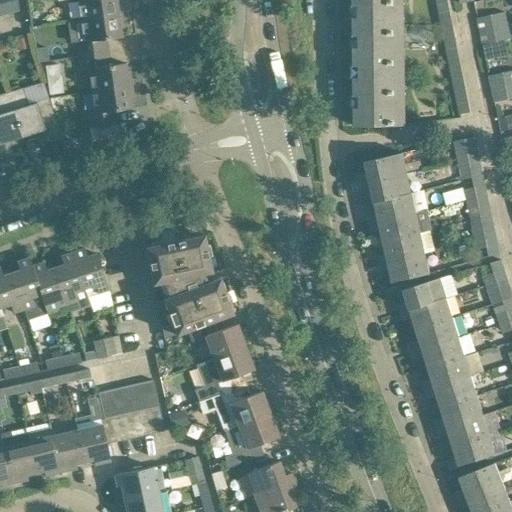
[(17,0),(6,0),(10,13),(19,10),(17,0)]
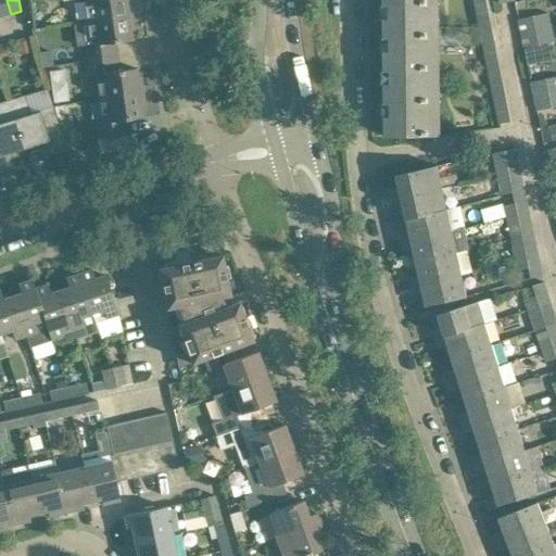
[(84,0),(88,21),(131,15),(129,0),(126,0),(84,0)]
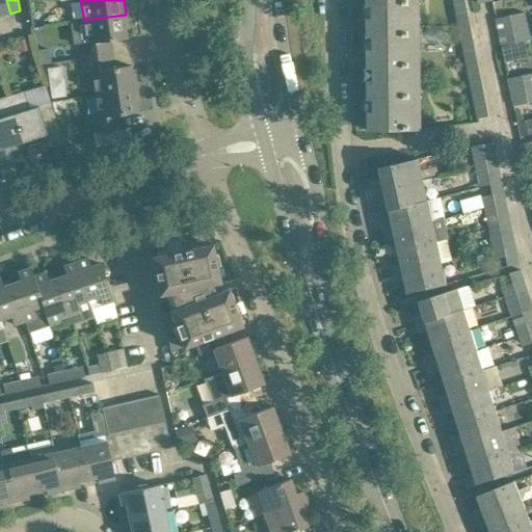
[(370,111),(370,131),(415,130),(413,0),(368,0),(369,6),(375,6),(375,18),(369,18),(369,37),(376,37),(376,49),(369,49),(369,69),(376,69),(376,80),(369,80),(370,100),(376,99),(376,111),(370,111)]
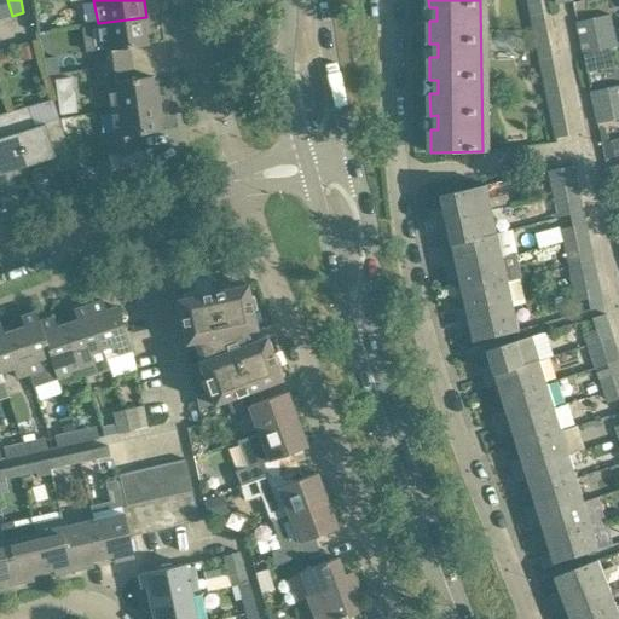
[(528,0),(531,10),(543,7),(541,0),(528,0)]
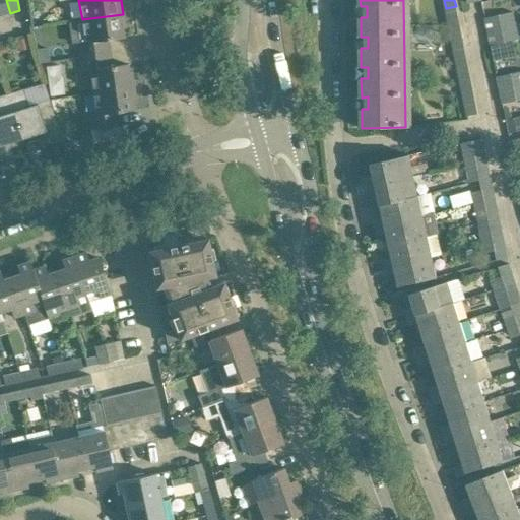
[(446,8),(448,18),(458,16),(456,6),(446,8)]
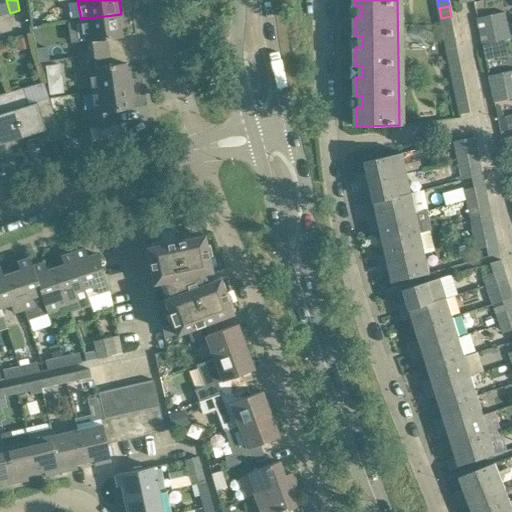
[(505,12),(478,18),(480,31),(508,25),(505,12)]
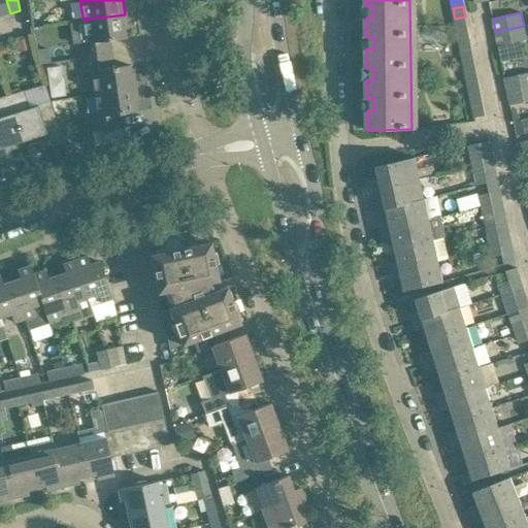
[(78,43),(80,58),(106,55),(104,41),(125,38),(124,30),(127,29),(125,14),(84,20),(87,42),(78,43)]
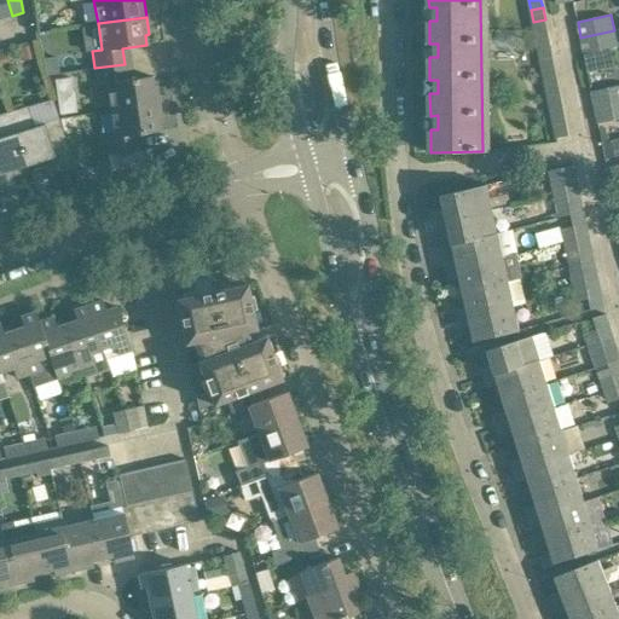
[(533,22),(536,34),(548,32),(545,19),(533,22)]
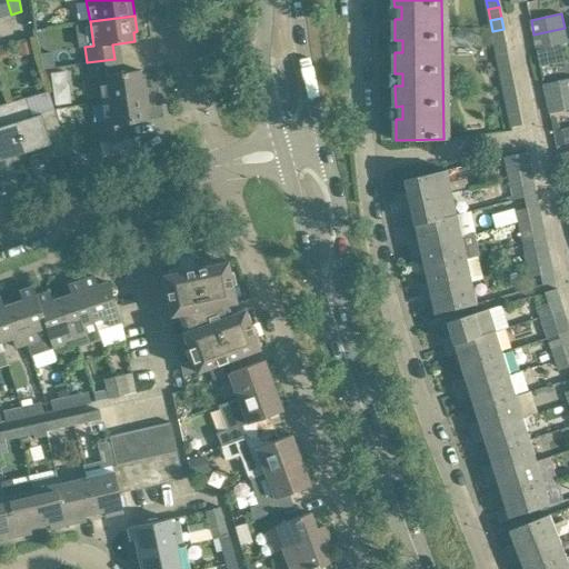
[(565,28),(533,35),(537,50),(568,43),(565,28)]
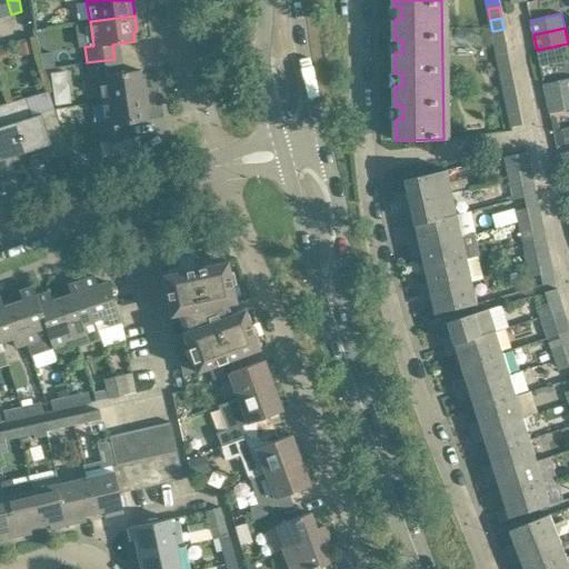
[(492,31),(495,41),(506,39),(503,29),(492,31)]
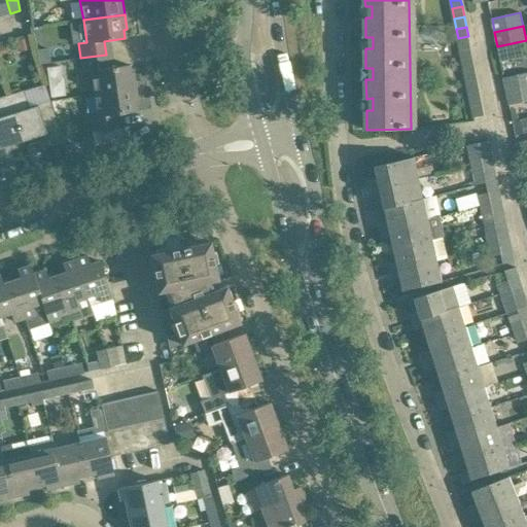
[(458,38),(460,48),(470,46),(468,36),(458,38)]
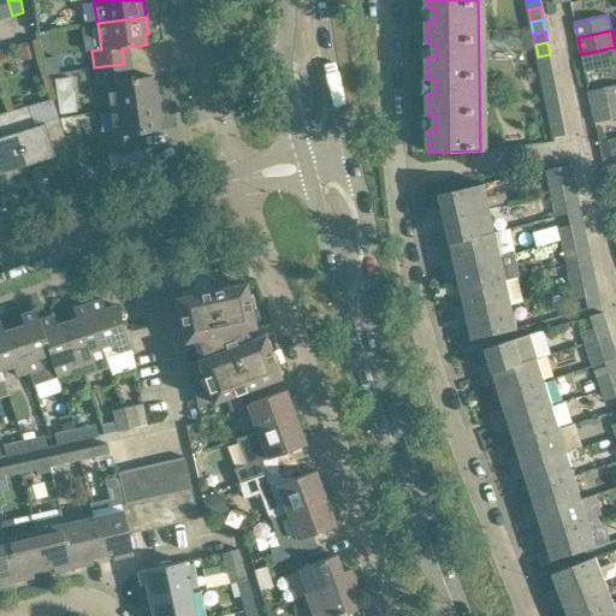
[(30,45),(18,47),(22,60),(34,57),(30,45)]
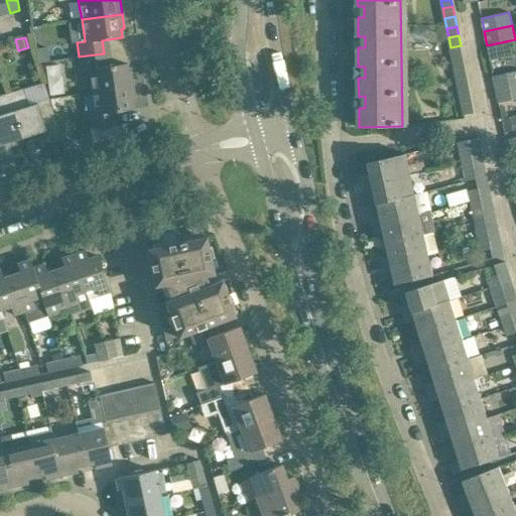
[(450,47),(453,56),(463,54),(461,45),(450,47)]
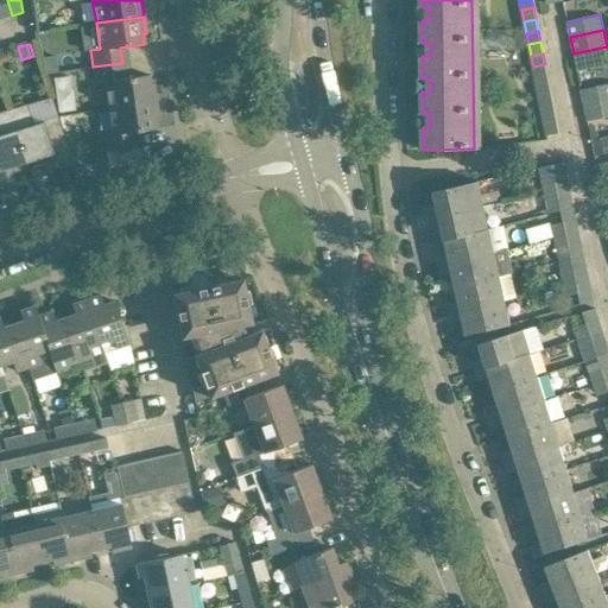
[(57,56),(42,58),(45,75),(59,73),(57,56)]
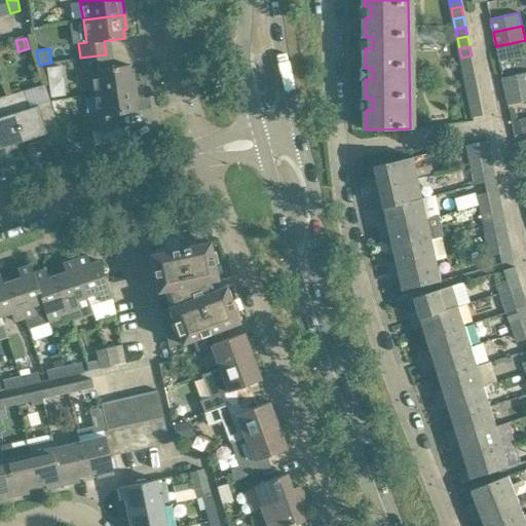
[(106,54),(80,58),(82,73),(90,71),(94,94),(136,87),(134,73),(129,73),(128,65),(108,68),(106,54)]
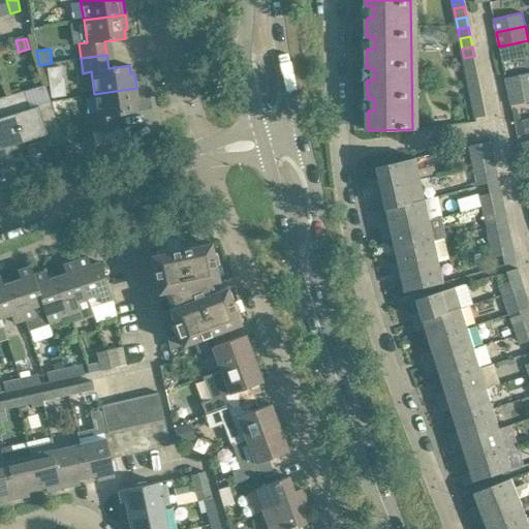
[(464,58),(465,68),(475,66),(474,56),(464,58)]
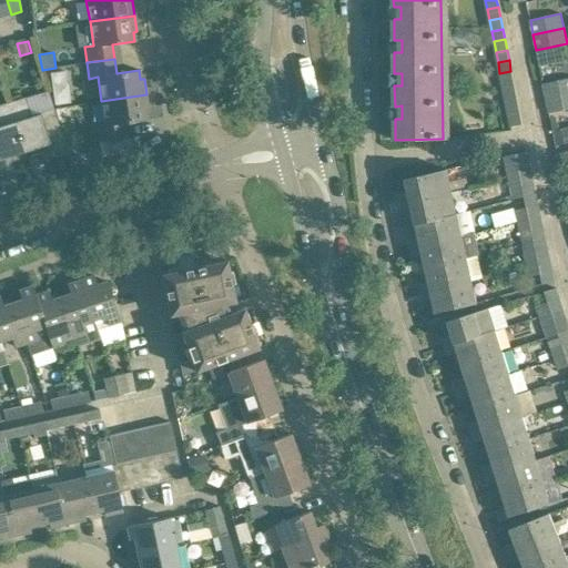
[(51,84),(66,83),(64,71),(50,73),(51,84)]
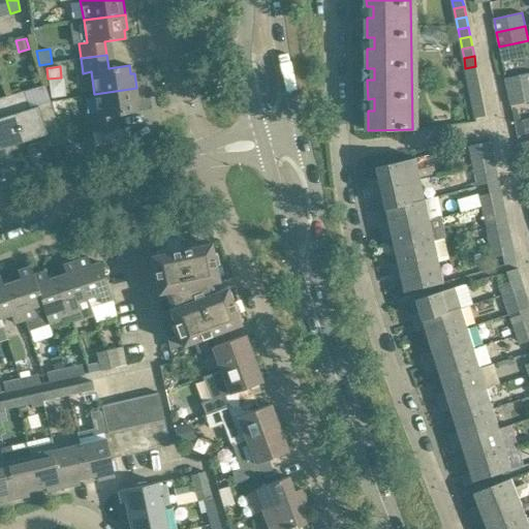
[(465,68),(467,79),(477,76),(475,66),(465,68)]
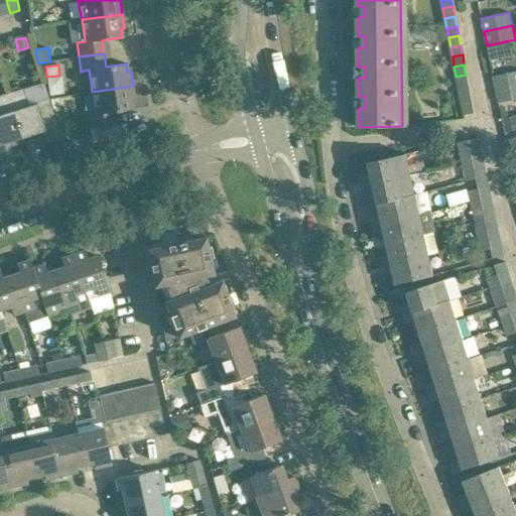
[(515,71),(493,77),(496,90),(515,85),(515,71)]
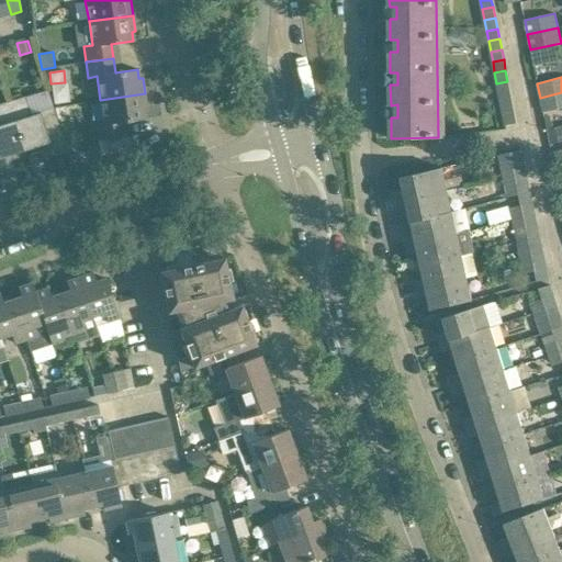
[(496,83),(498,93),(509,91),(507,81),(496,83)]
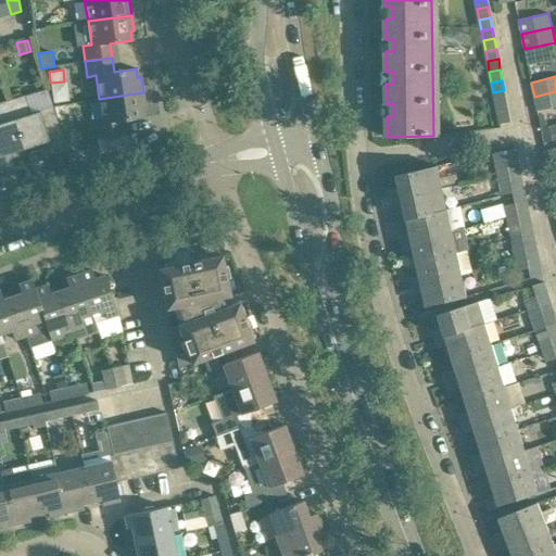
[(493,92),(495,103),(506,101),(504,90),(493,92)]
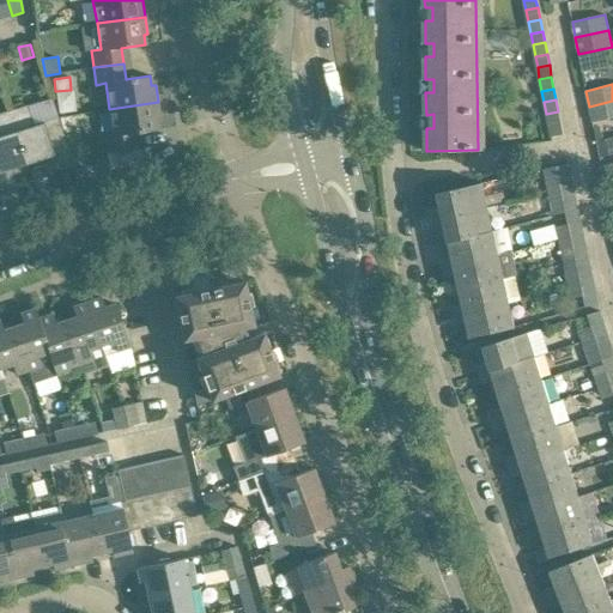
[(612,101),(589,107),(593,122),(612,117),(612,101)]
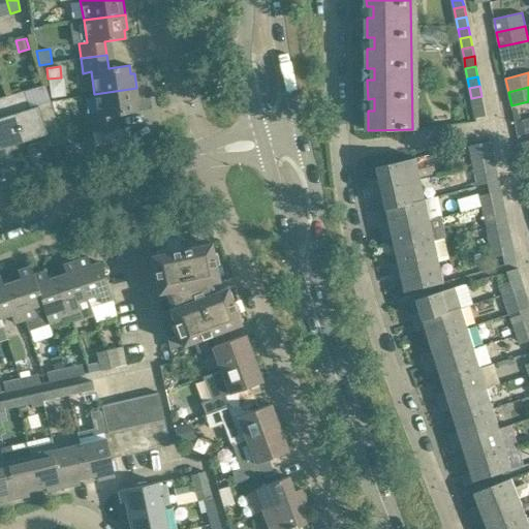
[(97,116),(89,117),(92,132),(118,129),(116,115),(136,112),(135,103),(138,102),(136,88),(94,94),(97,116)]
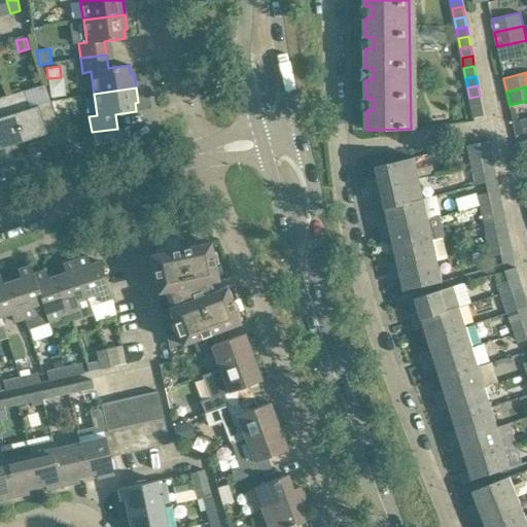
[(23,91),(8,95),(25,145),(37,142),(40,149),(63,142),(57,123),(49,101),(28,107),(23,91)]
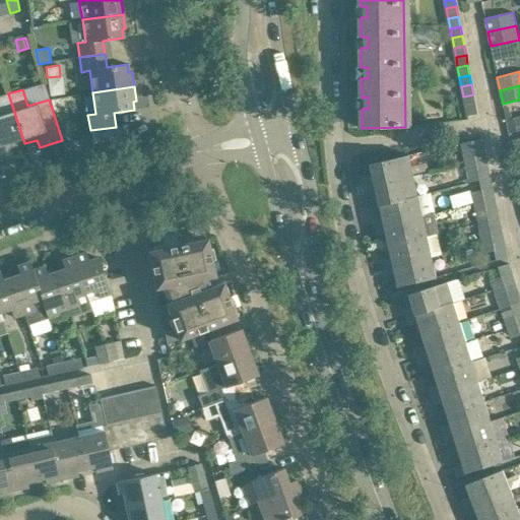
[(0,159),(13,155),(11,147),(24,143),(8,93),(0,95),(0,159)]
